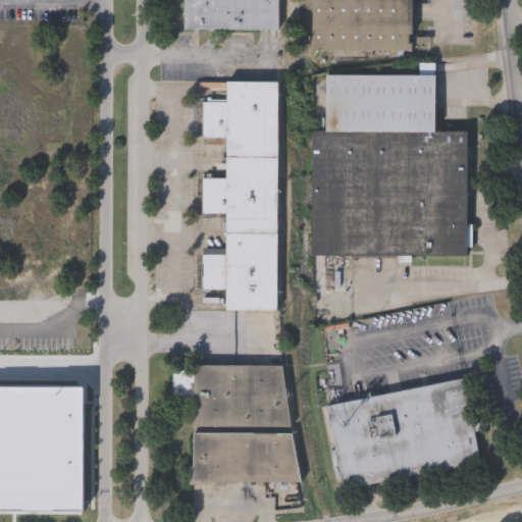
[(185,30),(184,0),(279,0),(279,30),(185,30)]
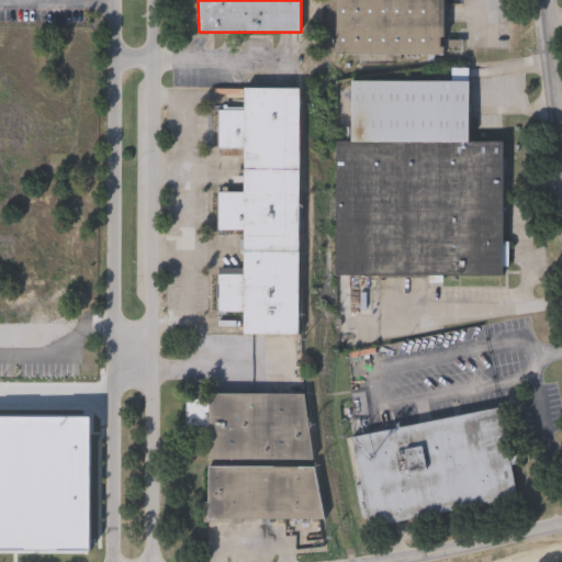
[(336,0),(445,0),(445,57),(336,57),(336,0)]
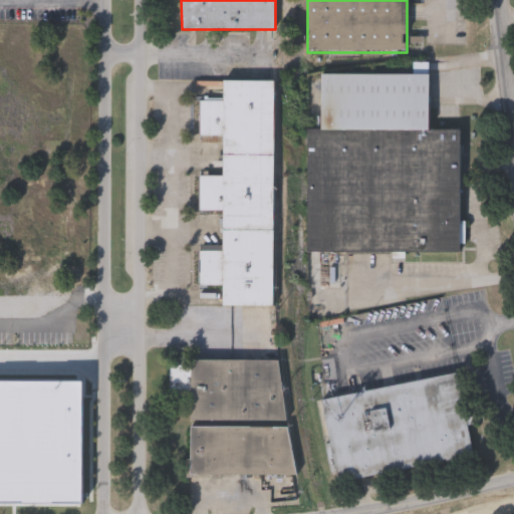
[(321,73),(429,73),(429,129),(461,129),(460,253),(306,252),(307,129),(320,129),(321,73)]
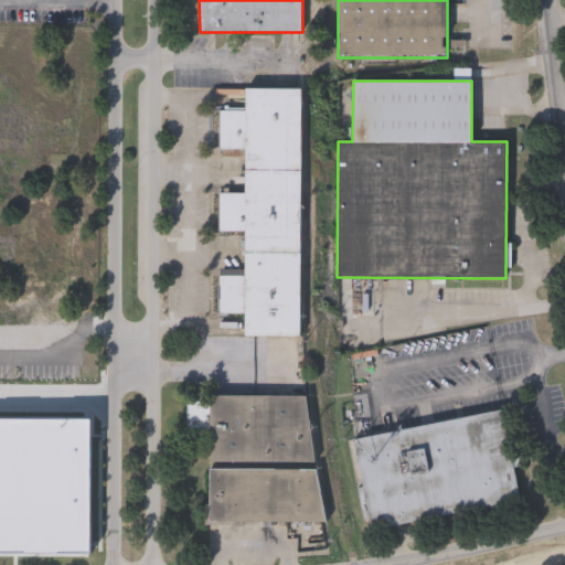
[(299,89),(301,338),(244,338),(244,316),(217,317),(217,278),(244,277),(244,235),(220,235),(219,194),(244,194),(244,155),(220,155),(219,112),(245,112),(244,91),(299,89)]
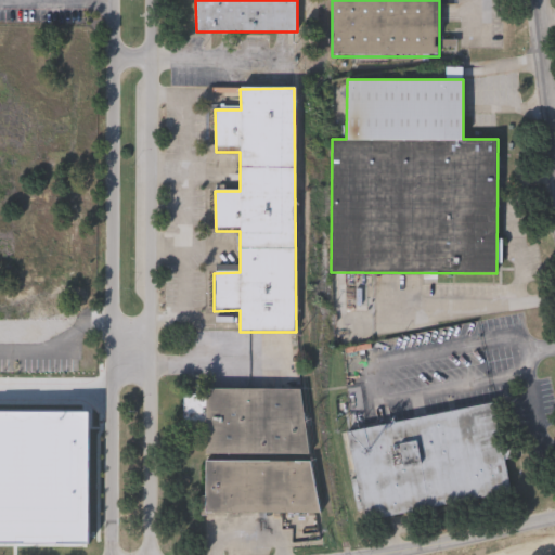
[(207,454),(206,421),(184,422),(184,391),(206,391),(206,389),(301,388),(311,454),(207,454)]
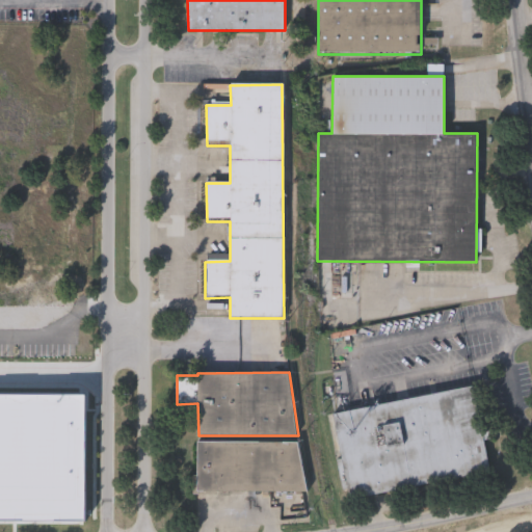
[(474,388),(489,474),(350,500),(334,414),(474,388)]
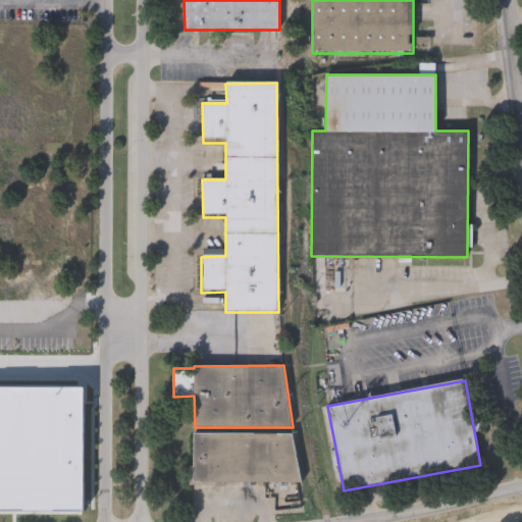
[(294,433),(302,482),(195,482),(195,434),(294,433)]
